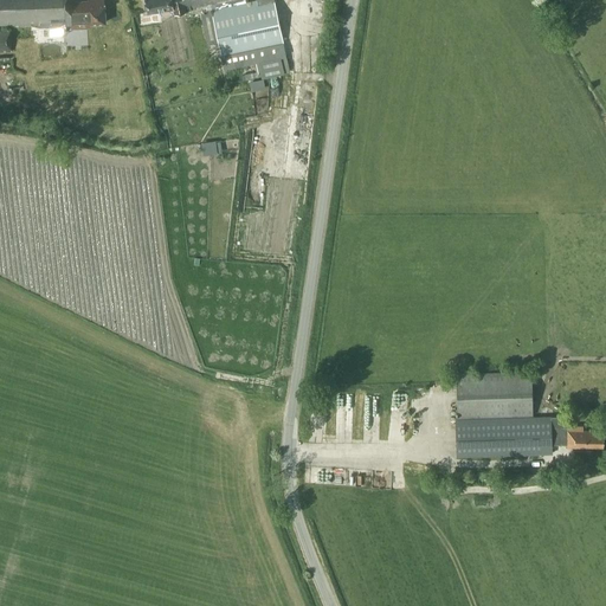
[(90,24),(107,23),(104,0),(89,0),(89,1),(76,1),(76,0),(0,0),(0,51),(12,51),(11,27),(0,27),(0,26),(73,25),(73,23),(79,23),(82,26),(86,26),(88,23),(90,23),(90,24)]
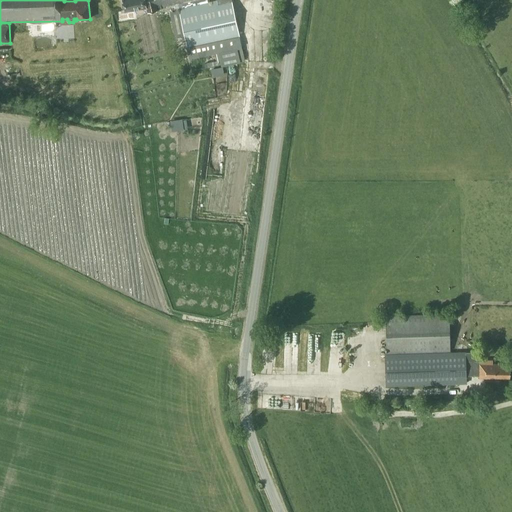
[(147,6),(148,11),(157,9),(156,5),(159,5),(159,8),(178,4),(187,48),(240,37),(232,0),(123,0),(125,10),(147,6)]
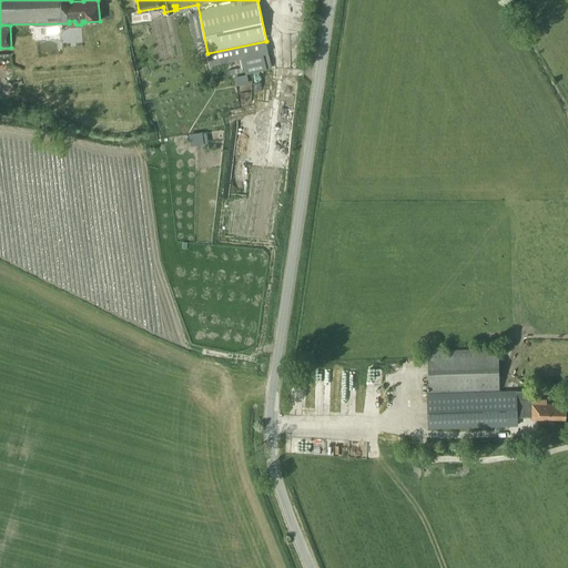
[(142,13),(132,14),(133,23),(142,23),(142,13)]
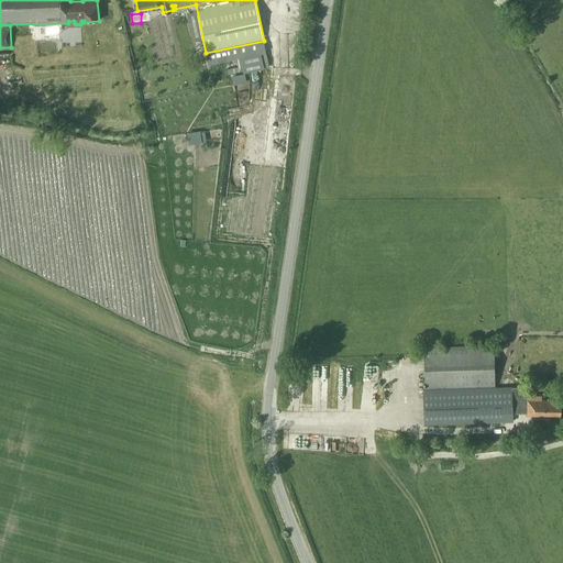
[(233,72),(265,68),(264,52),(244,54),(245,65),(232,66),(233,72)]
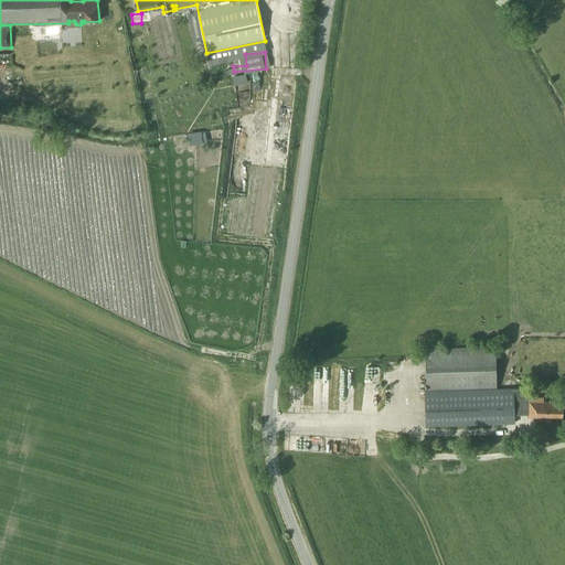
[(191,134),(193,142),(204,140),(202,130),(191,134)]
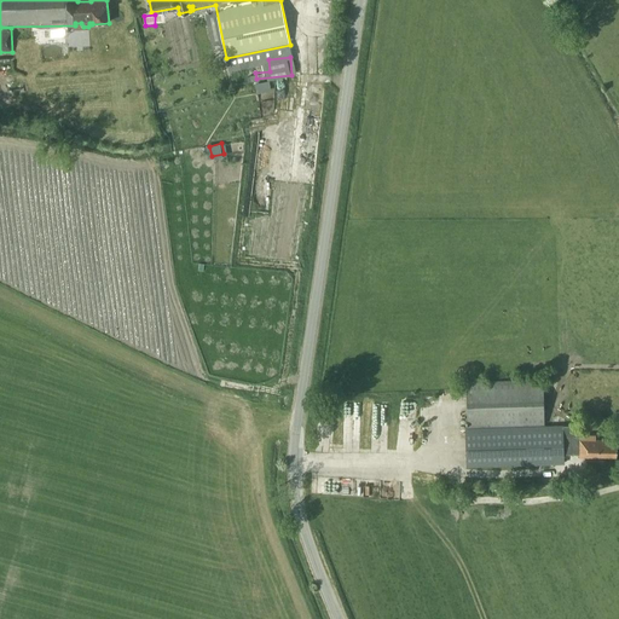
[(468,427),(544,424),(543,379),(467,381),(468,427)]
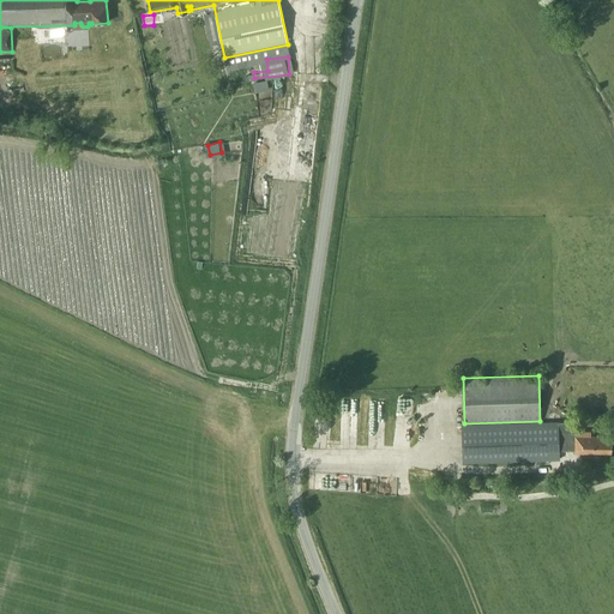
[(399,399),(401,411),(416,411),(415,398),(399,399)]
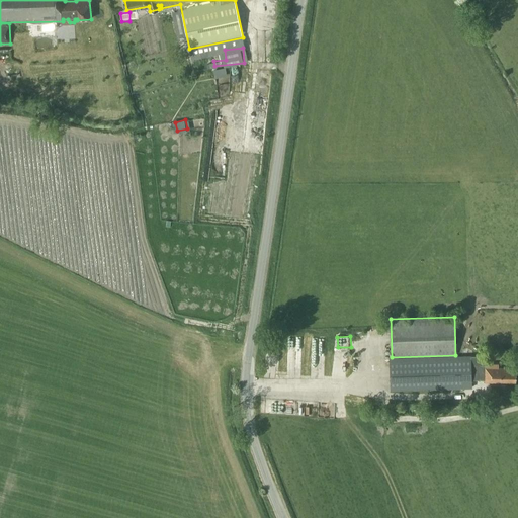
[(517,381),(517,380),(516,366),(499,366),(499,363),(486,363),(486,355),(390,358),(391,390),(472,387),(471,379),(486,379),(486,381),(517,381)]
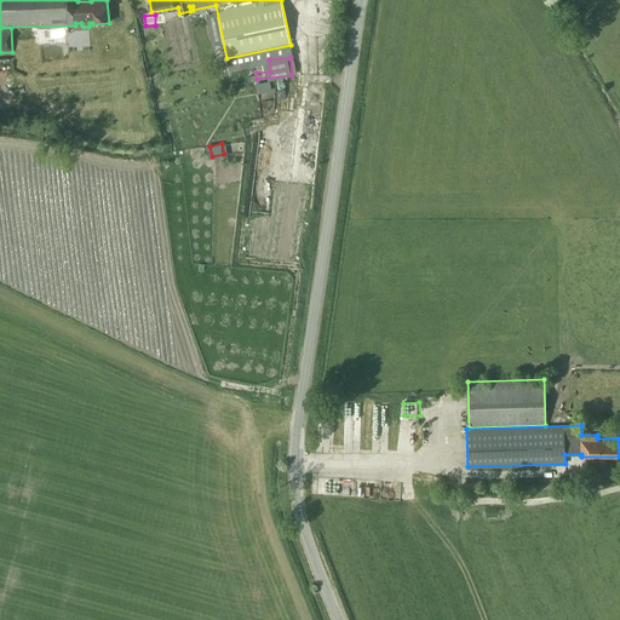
[(390,426),(378,428),(378,437),(391,436),(390,426)]
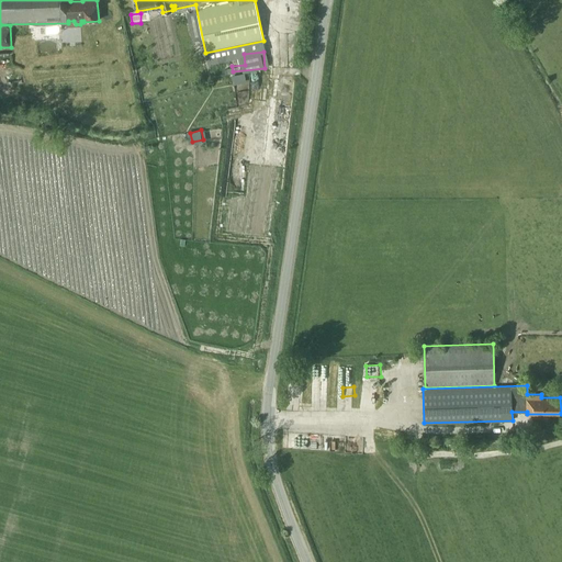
All buildings are outlined.
